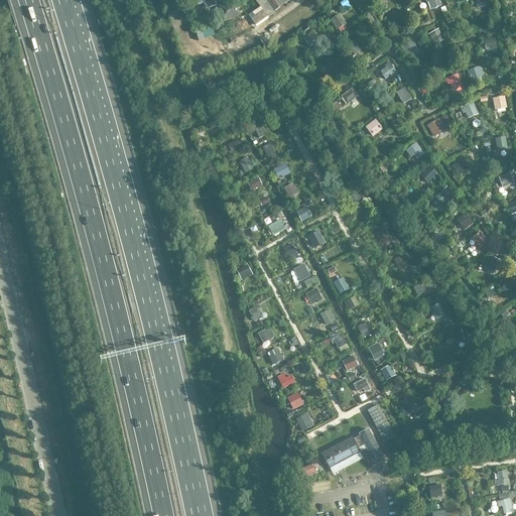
[(265,0),(275,12),(289,1),(288,0),(265,0)]
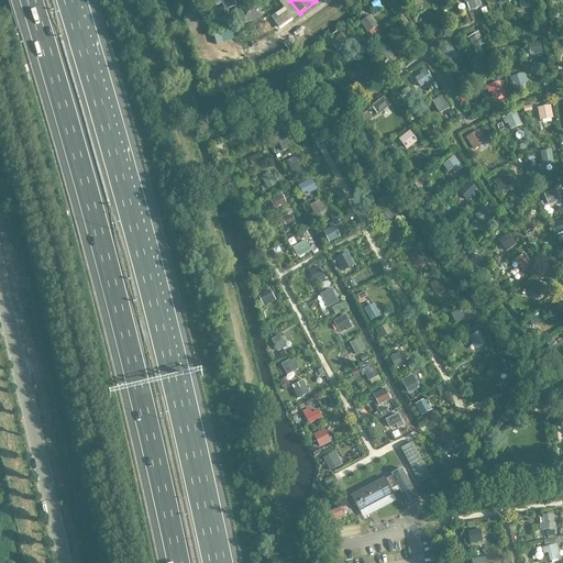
[(482,0),(461,0),(466,11),(483,3),(482,0)]
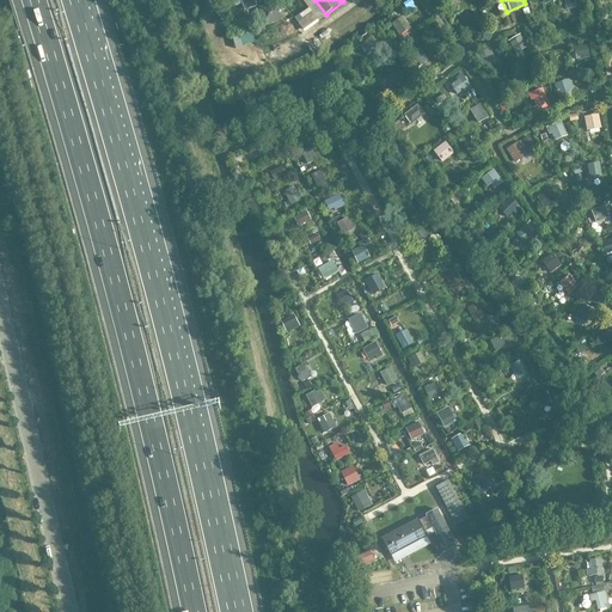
[(323,14),(313,1),(305,7),(307,11),(314,20),(323,14)]
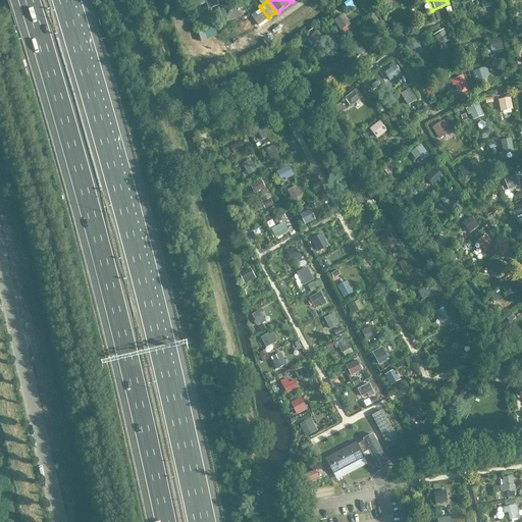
[(242,16),(237,3),(222,9),(226,21),(242,16)]
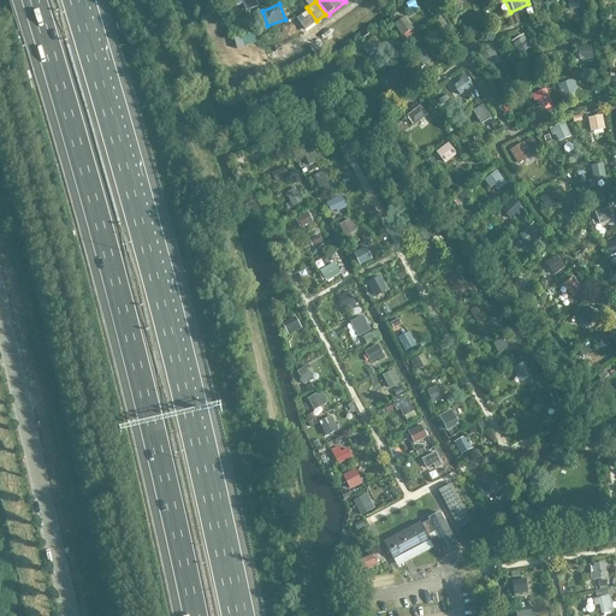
[(317,21),(309,11),(296,21),(304,31),(317,22),(317,21)]
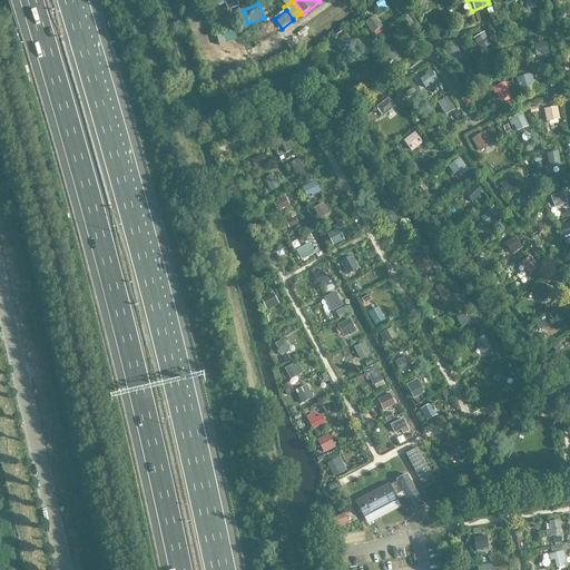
[(365,21),(374,36),(385,29),(375,15),(365,21)]
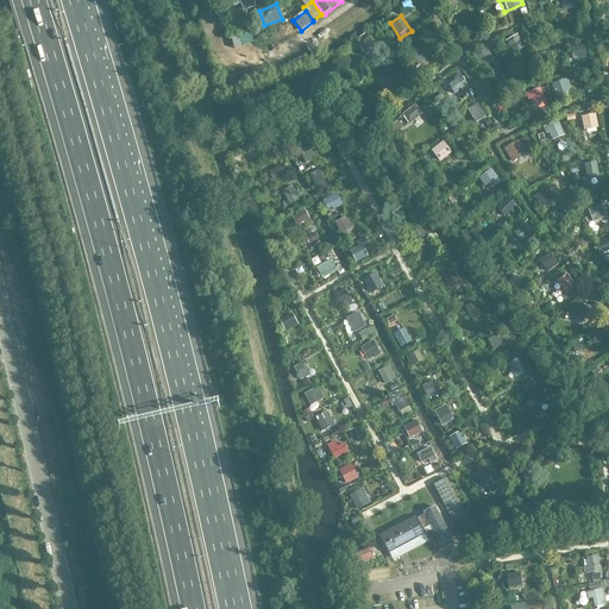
[(380,46),(368,31),(356,42),(368,57),(380,46)]
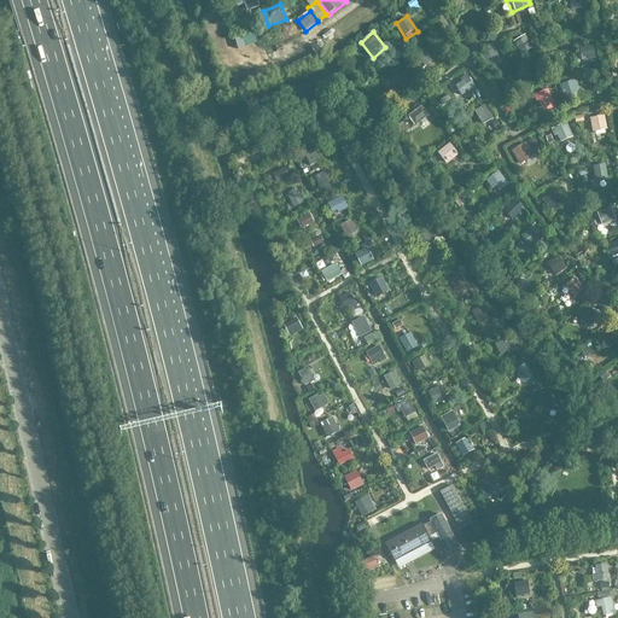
[(526,34),(513,41),(520,54),(534,47),(526,34)]
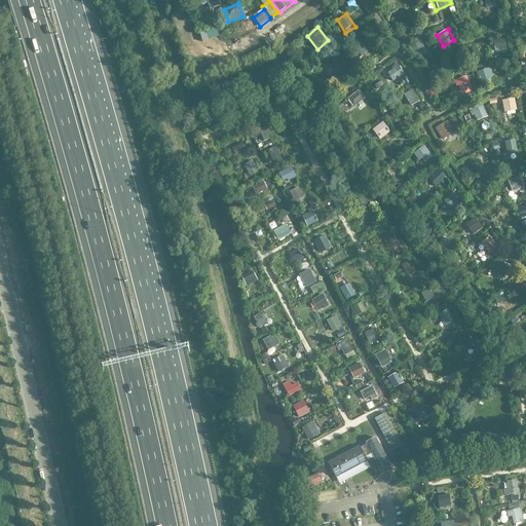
[(370,50),(361,37),(348,45),(358,59),(370,50)]
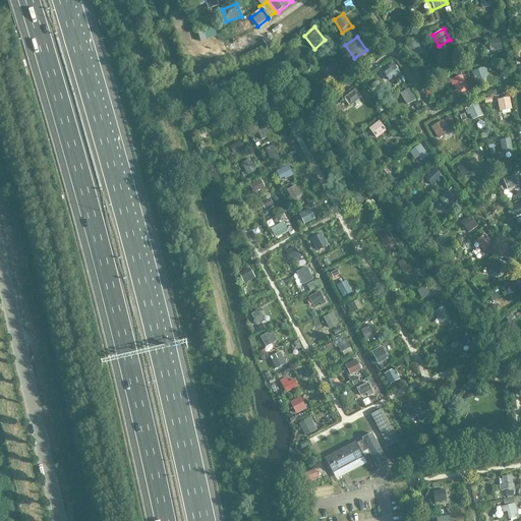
[(427,59),(415,41),(405,48),(416,66),(427,59)]
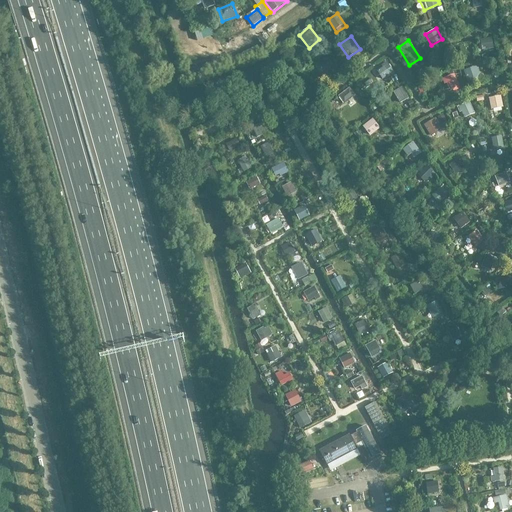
[(495,54),(493,40),(478,42),(480,56),(495,54)]
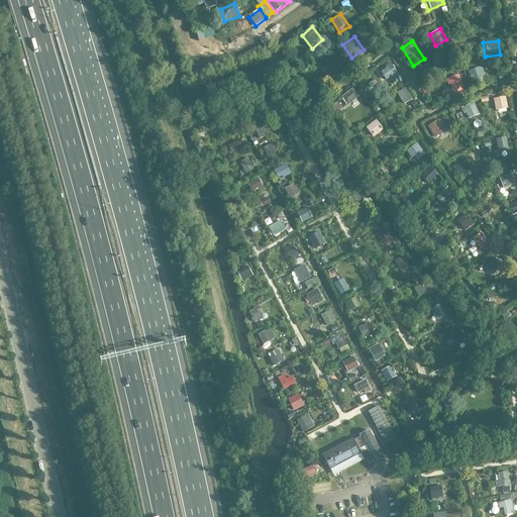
[(248,57),(263,50),(261,46),(246,53),(248,57)]
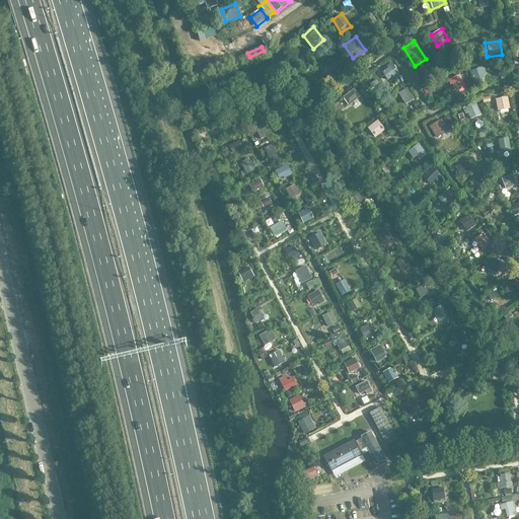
[(330,57),(322,66),(331,74),(340,65),(330,57)]
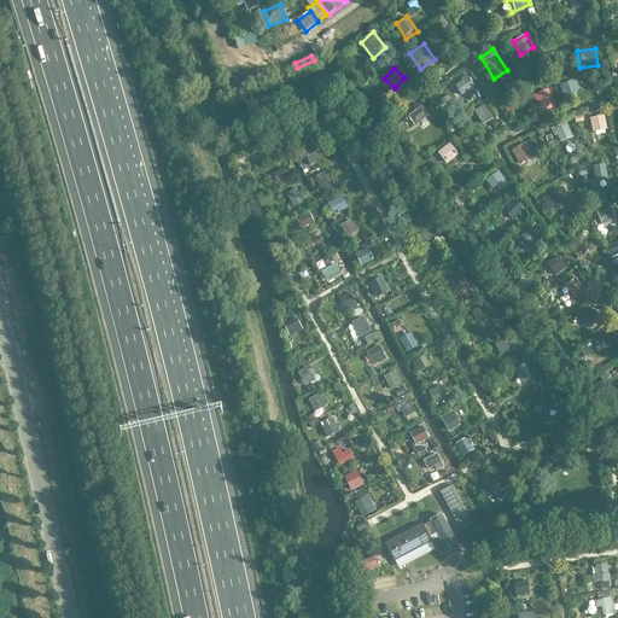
[(478,89),(468,75),(460,81),(461,85),(455,88),(462,99),(478,89)]
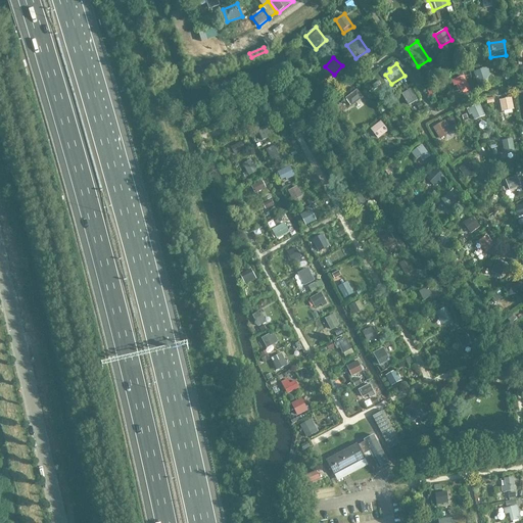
[(478,84),(491,80),(487,67),(474,72),(478,84)]
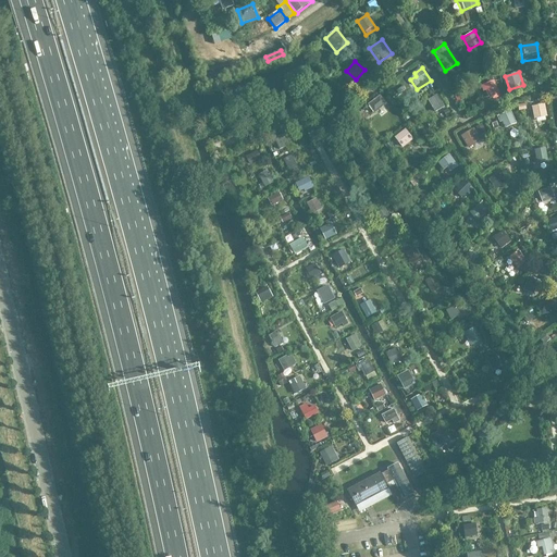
[(498,94),(491,78),(477,86),(484,101),(498,94)]
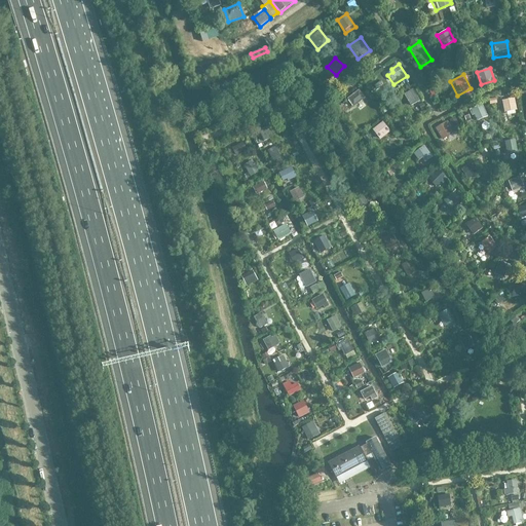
[(423,108),(409,89),(398,99),(412,117),(423,108)]
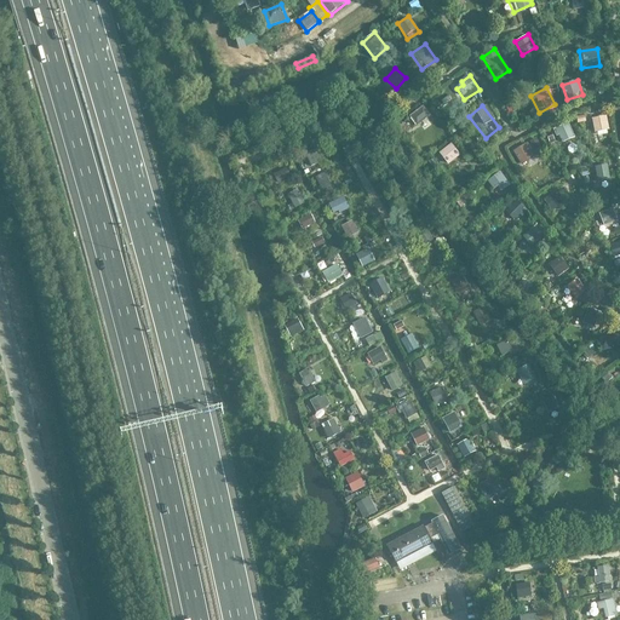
[(431,118),(423,107),(405,120),(412,131),(431,118)]
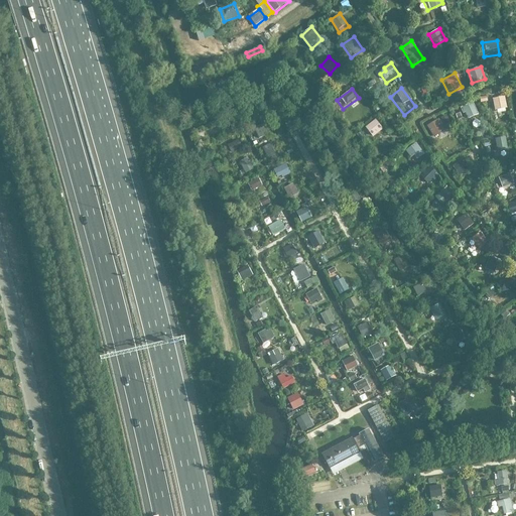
[(501,99),(489,100),(491,118),(503,116),(501,99)]
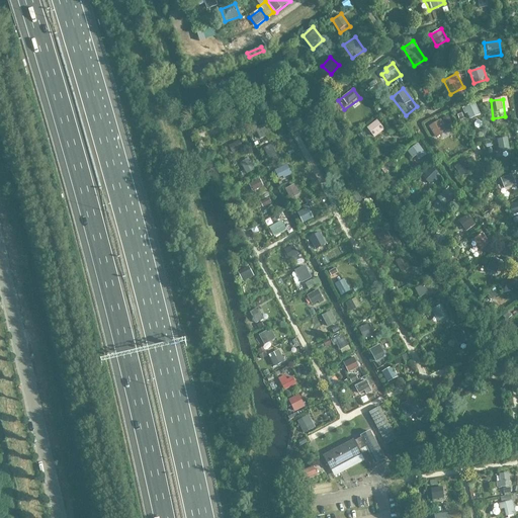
[(464,106),(468,118),(480,115),(477,103),(464,106)]
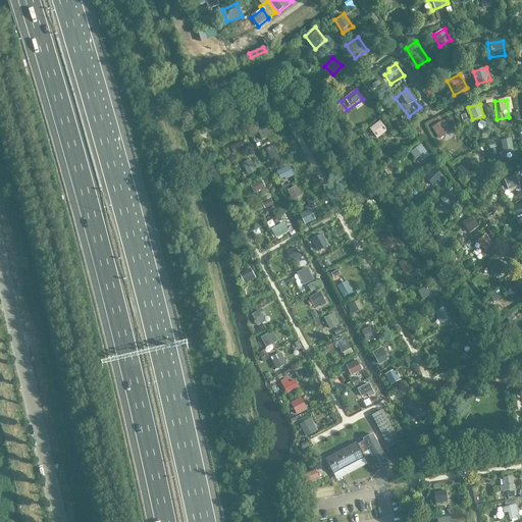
[(445,118),(451,131),(457,127),(452,116),(445,118)]
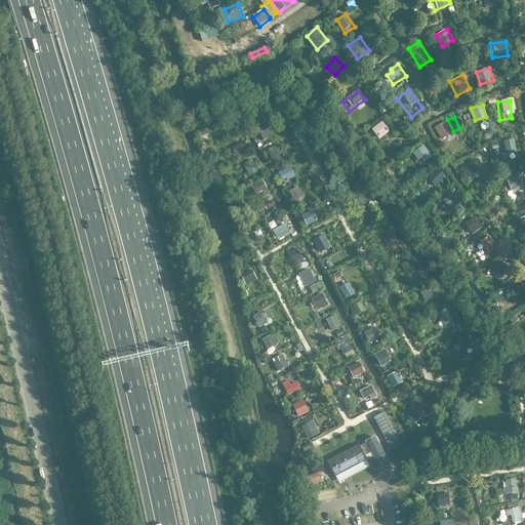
[(452,135),(444,119),(435,123),(443,139),(452,135)]
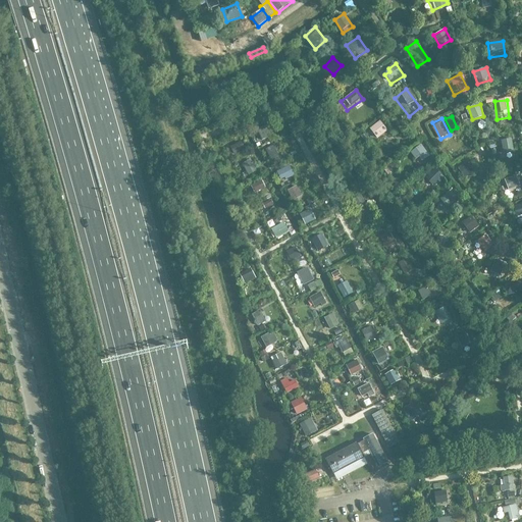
[(381,120),(370,127),(376,138),(387,132),(381,120)]
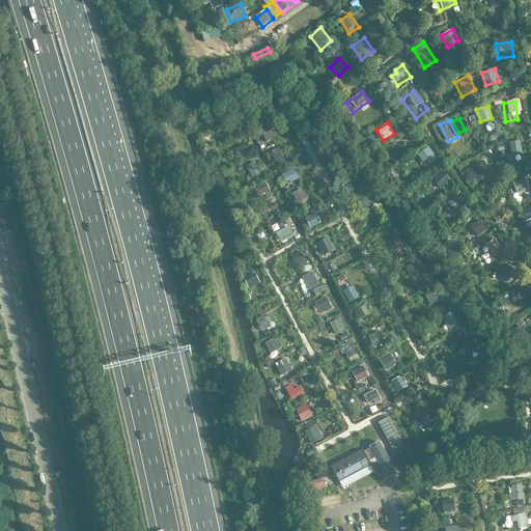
[(279,143),(273,127),(258,133),(266,148),(279,143)]
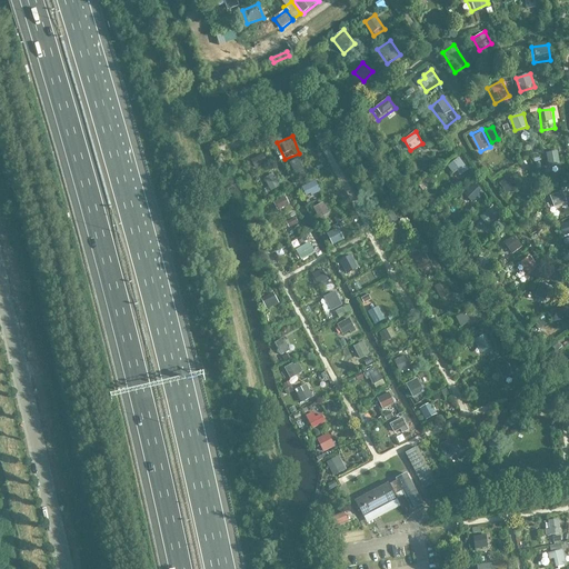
[(547,152),(548,166),(560,165),(559,151),(547,152)]
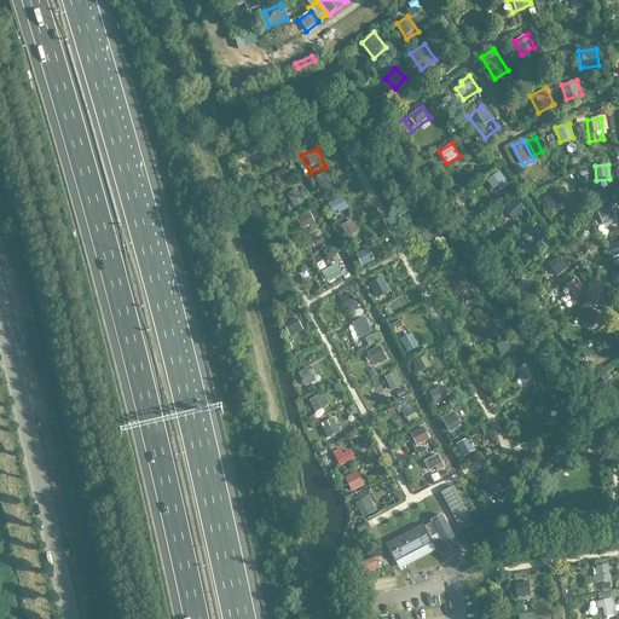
[(288,167),(273,173),(276,181),(291,177),(288,167)]
